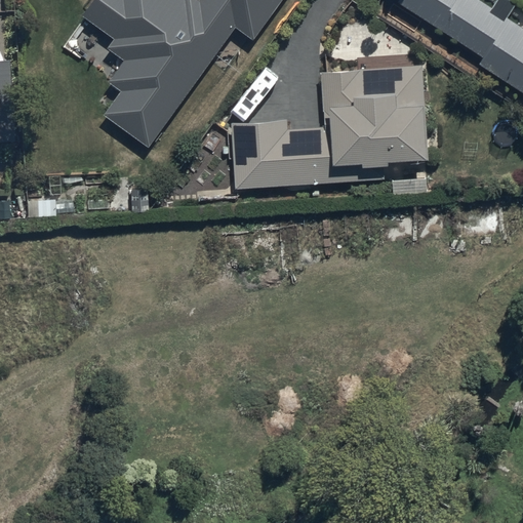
[(279,0),(199,0),(199,1),(197,0),(92,0),(81,15),(112,37),(107,45),(123,57),(107,80),(120,88),(102,115),(149,148),(236,28),(251,39),(279,0)]
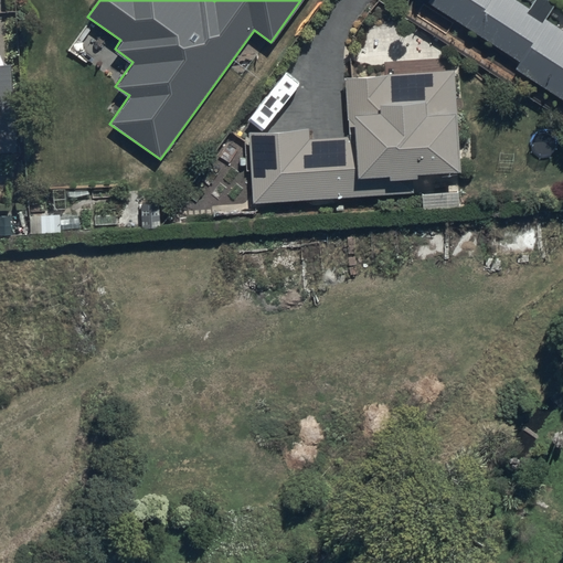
[(427,0),(427,2),(518,63),(514,70),(562,99),(562,30),(545,18),(555,2),(551,0),(531,0),(529,7),(518,0),(427,0)]
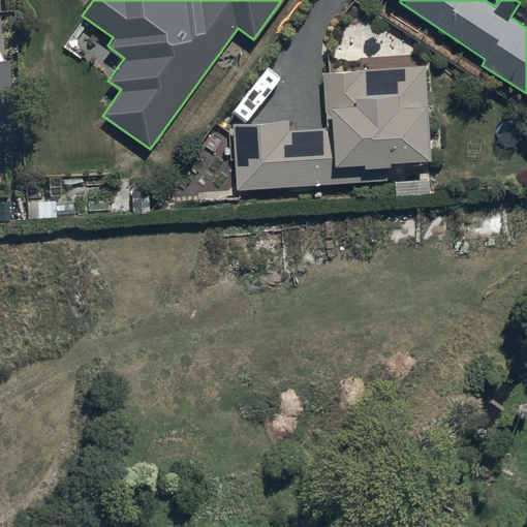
[(4,62),(0,62),(0,143),(10,142),(4,62)]
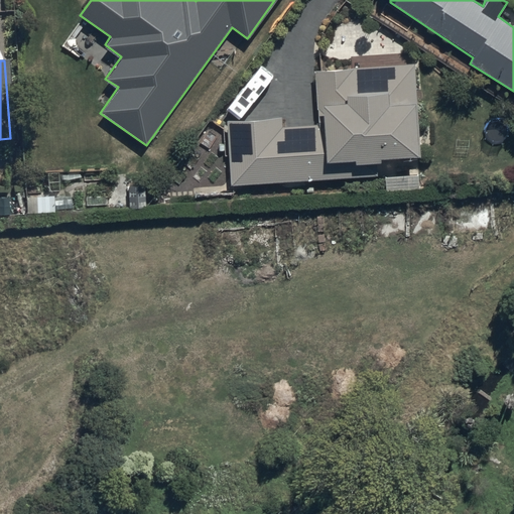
[(281,116),(227,119),(230,183),(377,177),(376,160),(382,160),(382,155),(420,153),(416,65),(315,70),(317,125),(282,126),(281,116)]
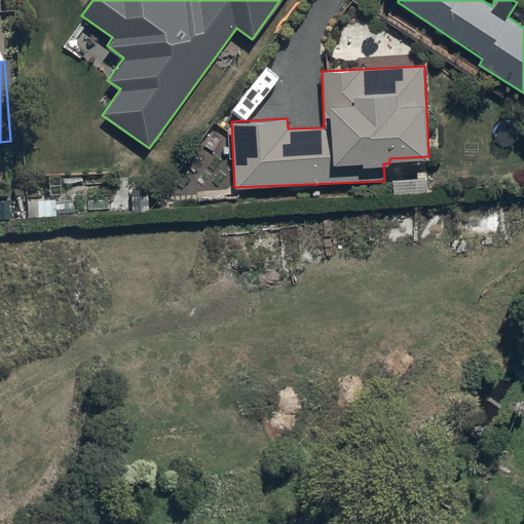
[(426,180),(393,181),(394,195),(426,194),(426,180)]
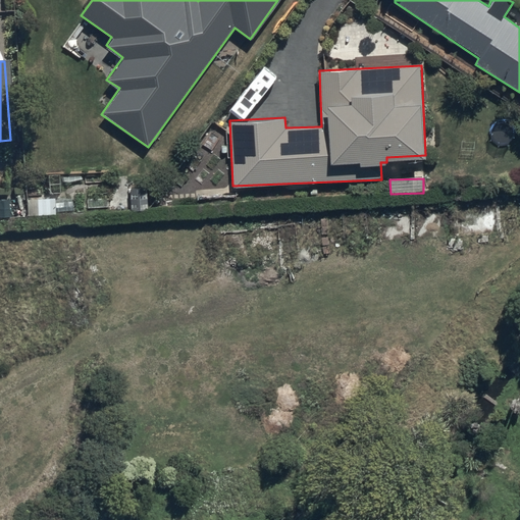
All buildings are outlined.
